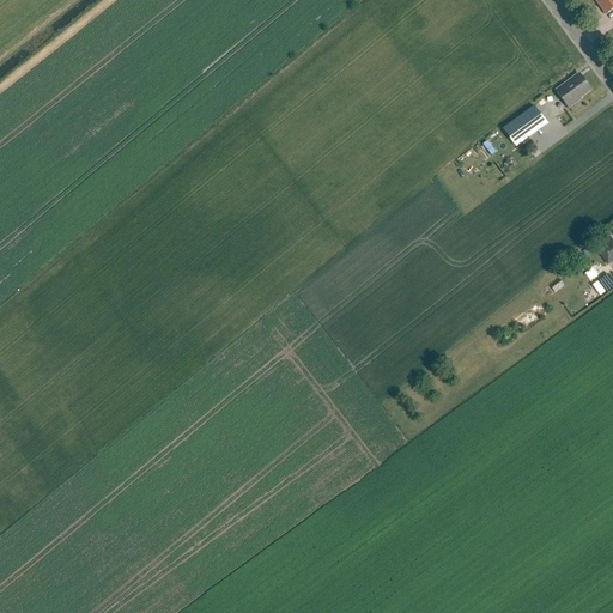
[(612,0),(594,0),(606,14),(612,10),(612,0)]
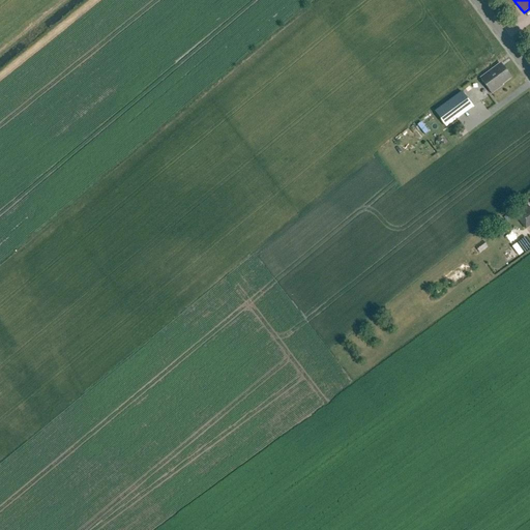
[(501,84),(511,77),(503,67),(501,69),(498,65),(480,78),(491,93),(502,85),(501,84)]
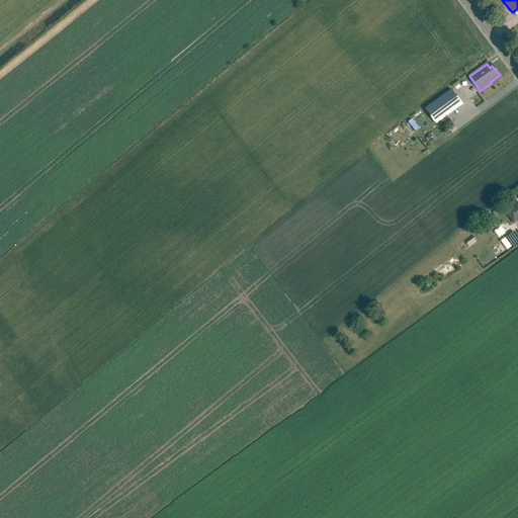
[(452,112),(446,103),(456,96),(451,90),(425,110),(436,124),(452,112)]
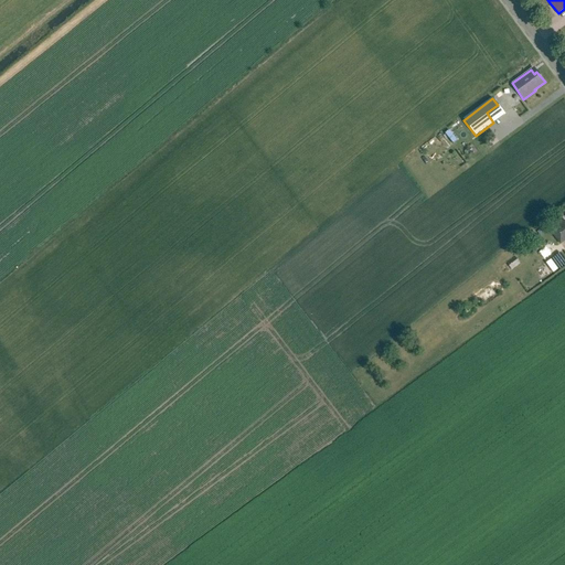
[(564,220),(551,232),(558,242),(564,236),(564,220)]
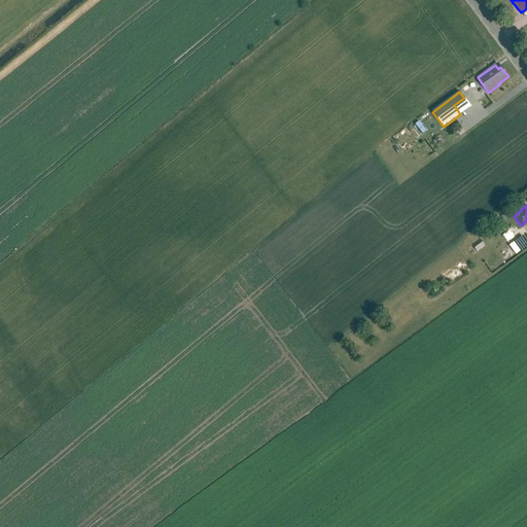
[(477,252),(485,246),(481,241),(472,246),(477,252)]
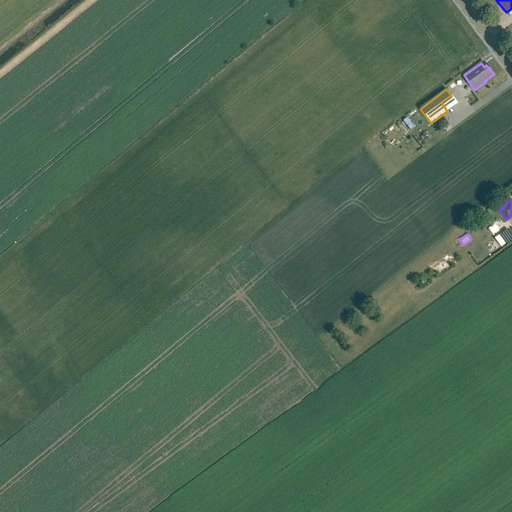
All buildings are outlined.
